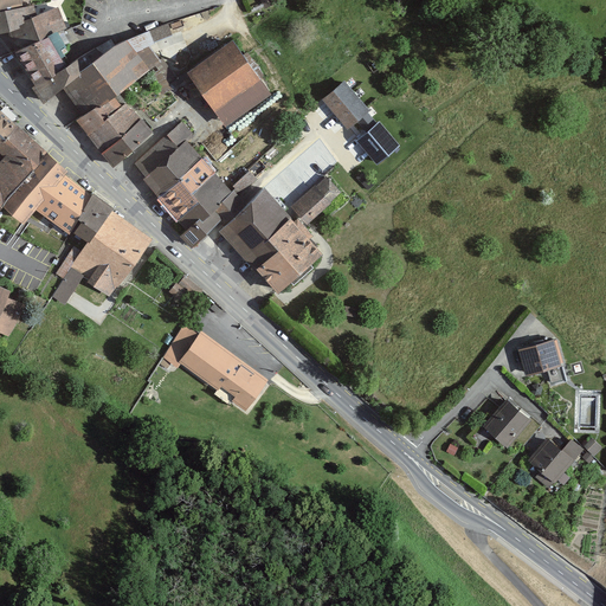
[(20,0),(0,0),(0,27),(5,26),(36,14),(33,5),(23,4),(20,0)]
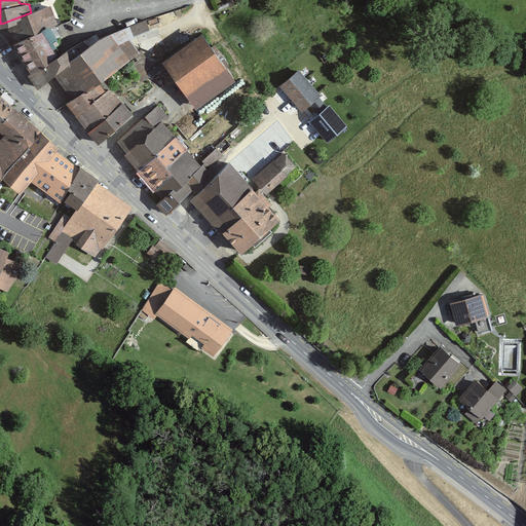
[(5,31),(0,32),(0,45),(0,46),(11,42),(42,31),(55,26),(48,6),(31,12),(4,23),(5,31)]
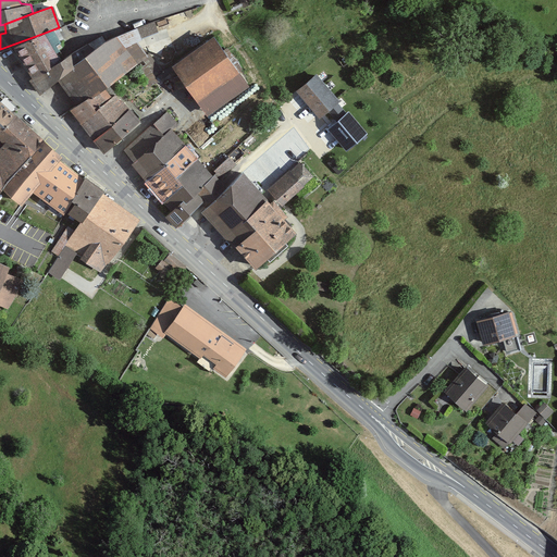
[(218,31),(170,62),(206,113),(250,83),(218,31)]
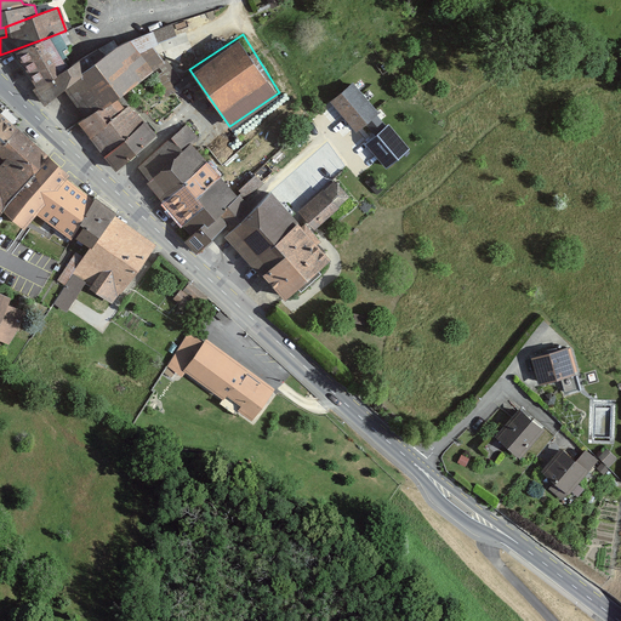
[(50,36),(13,50),(34,83),(63,62),(50,36)]
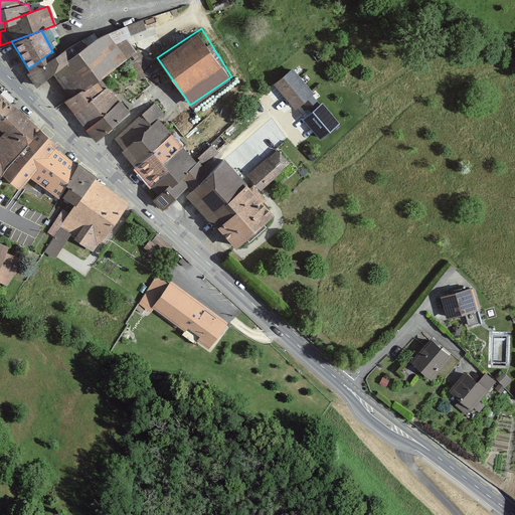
[(73,52),(52,71),(67,96),(99,76),(136,53),(127,39),(116,45),(108,33),(73,52)]
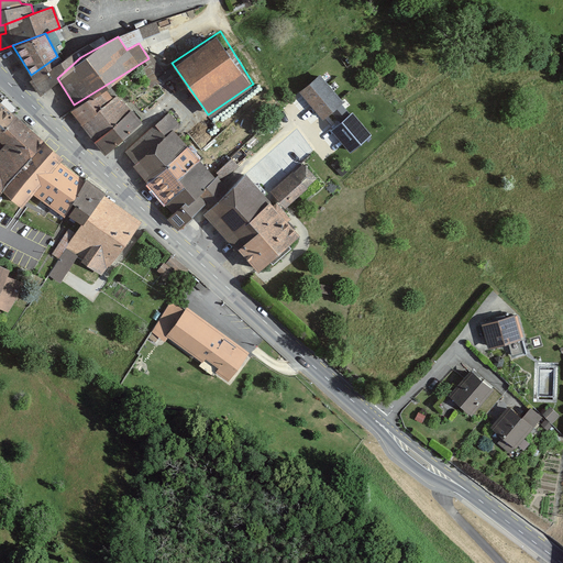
[(57,56),(31,75),(28,78),(41,94),(57,78),(80,57),(75,46),(57,56)]
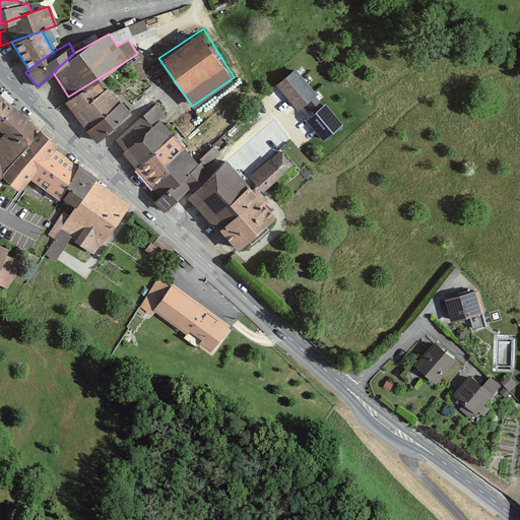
[(318,94),(296,70),(276,86),(298,112),(318,94)]
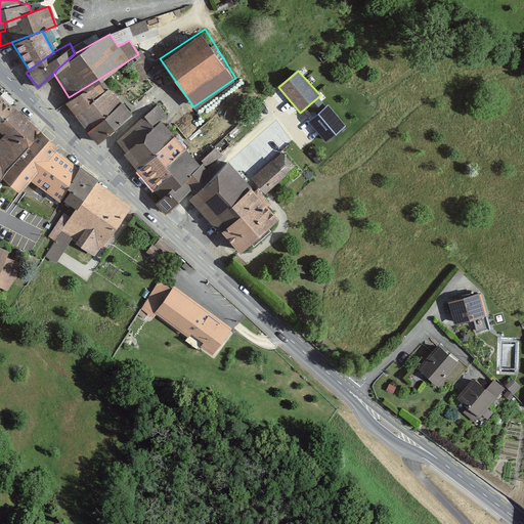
[(100,78),(69,97),(63,101),(97,143),(130,115),(100,78)]
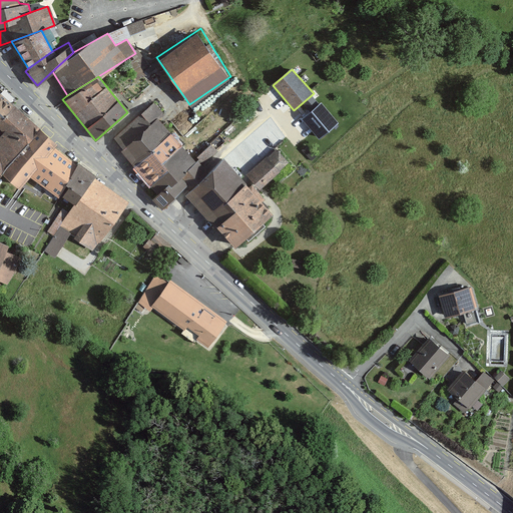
[(0,92),(0,117),(12,103),(0,92)]
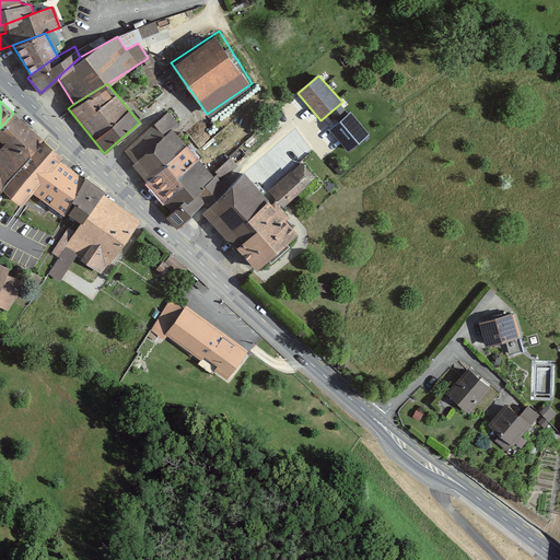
[(42,138),(13,113),(0,128),(0,190),(4,185),(42,138)]
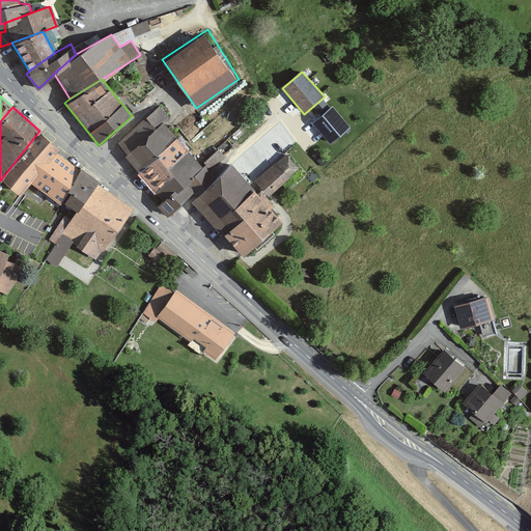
[(160,107),(116,142),(127,155),(164,120),(167,117),(160,107)]
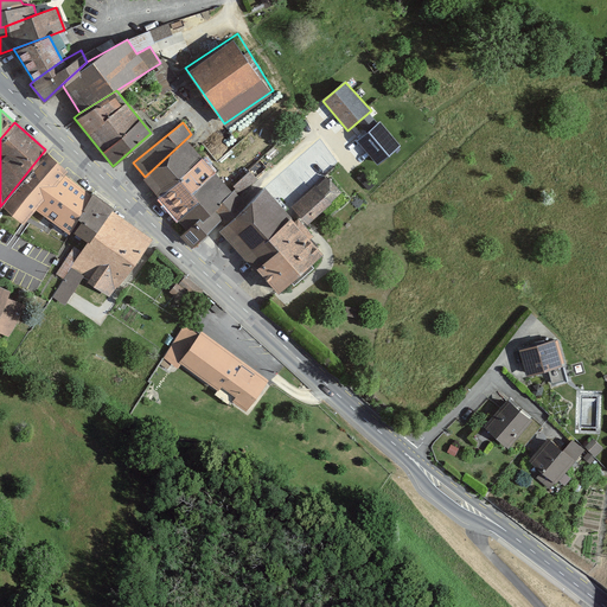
[(400,146),(379,122),(357,141),(377,165),(400,146)]
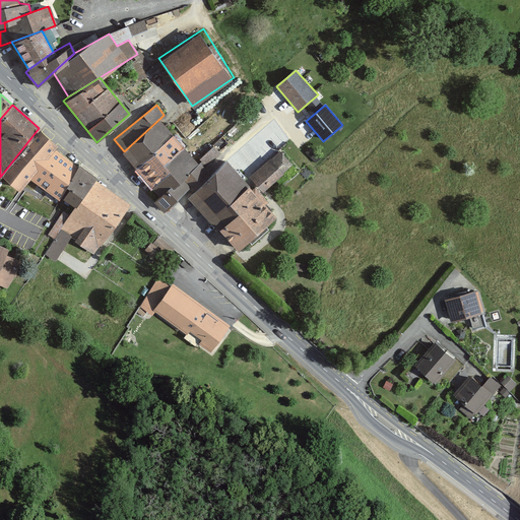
[(160,118),(124,151),(161,193),(152,201),(164,213),(186,194),(223,159),(211,148),(198,159),(183,142),(160,118)]
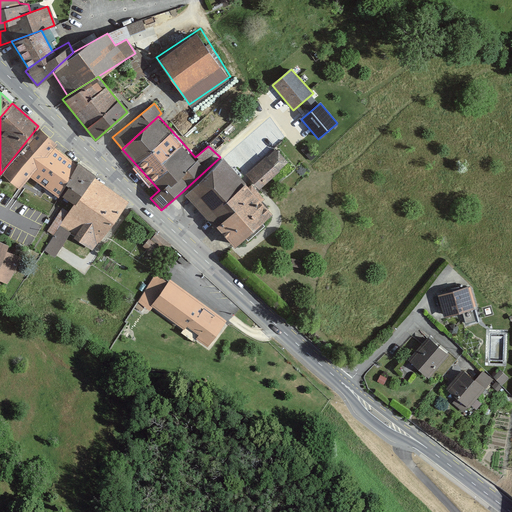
[(57,141),(38,126),(4,169),(18,180),(27,170),(71,205),(95,174),(77,160),(75,163),(54,145),(57,141)]
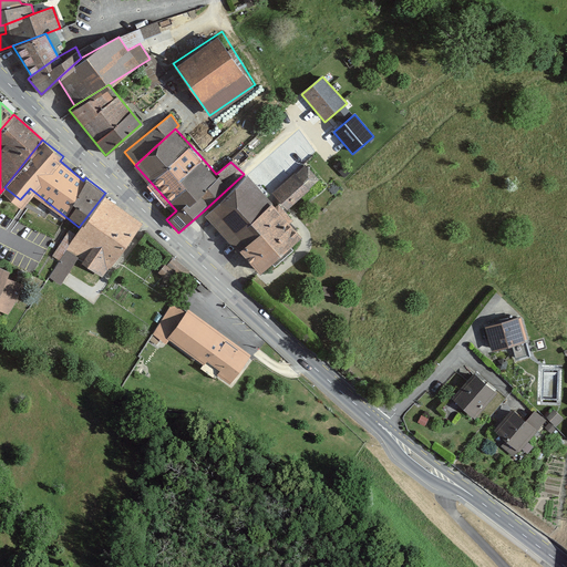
[(305,163),(274,191),(287,206),(319,179),(305,163)]
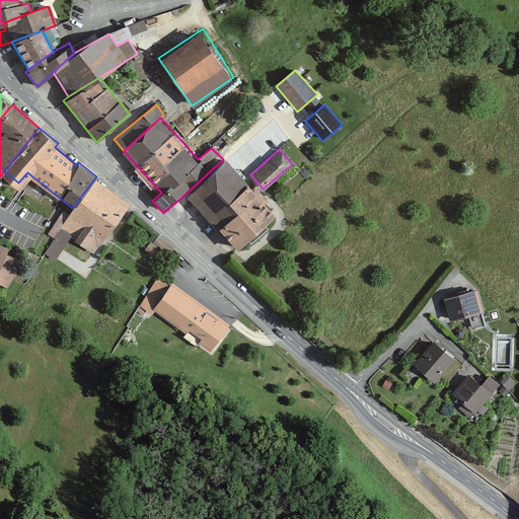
[(223,159),(186,194),(235,247),(273,213),(223,159)]
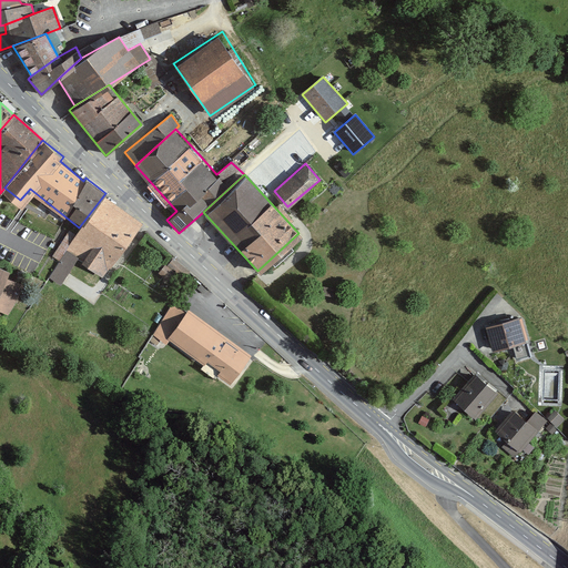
[(142,226),(105,198),(84,229),(82,227),(77,236),(67,251),(79,259),(79,260),(83,263),(82,265),(103,279),(110,269),(112,271),(142,226)]
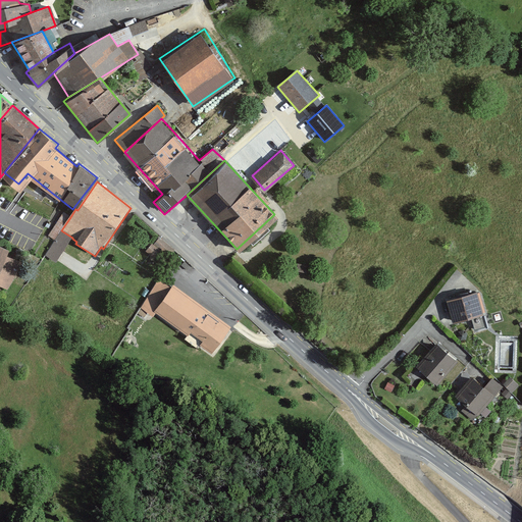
[(70,217),(63,213),(48,236),(55,241),(61,230),(70,217)]
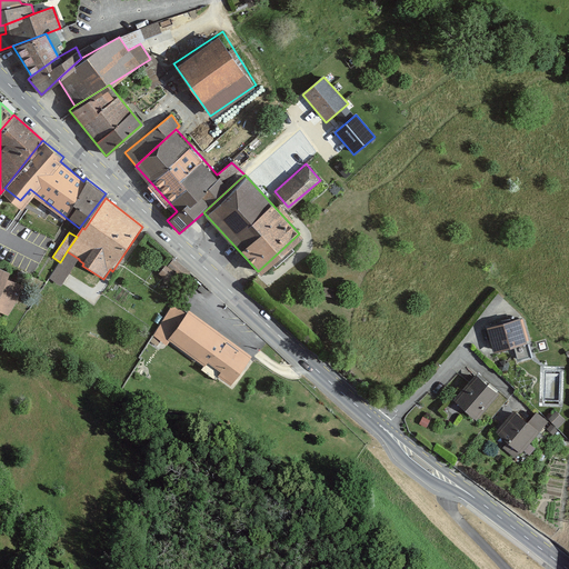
[(67,251),(60,262),(49,278),(61,287),(79,260),(79,259),(67,251)]
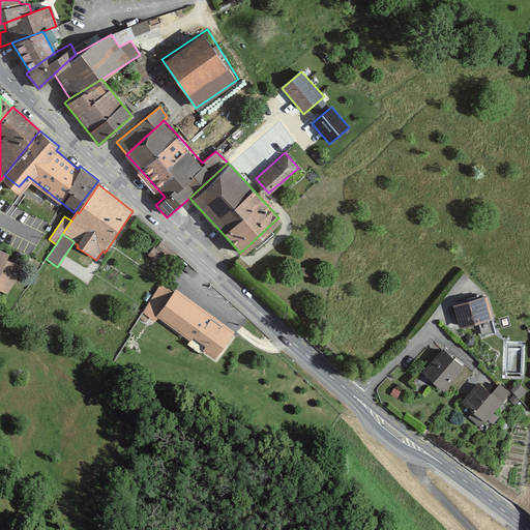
[(7,252),(0,247),(0,292),(8,296),(22,264),(5,257),(7,252)]
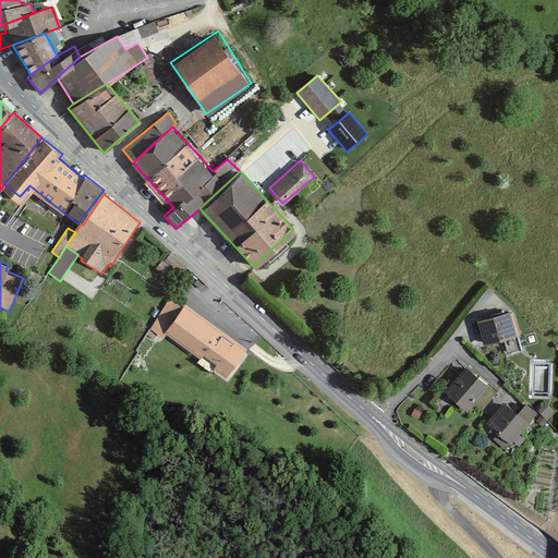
[(245,350),(183,305),(164,332),(226,377),(245,350)]
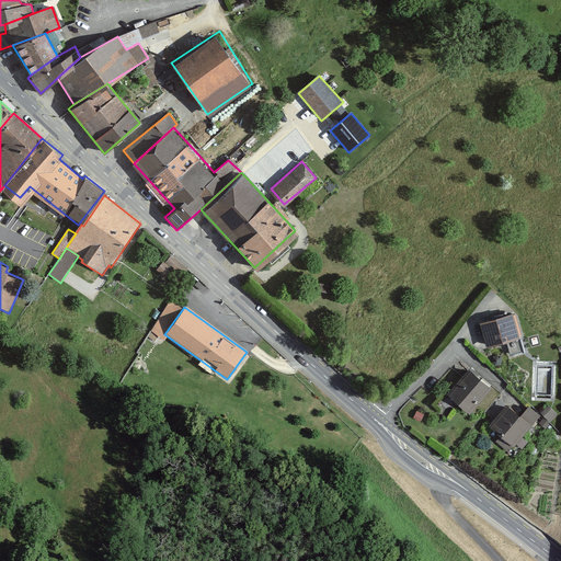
[(518,338),(512,313),(479,323),(485,346),(518,338)]
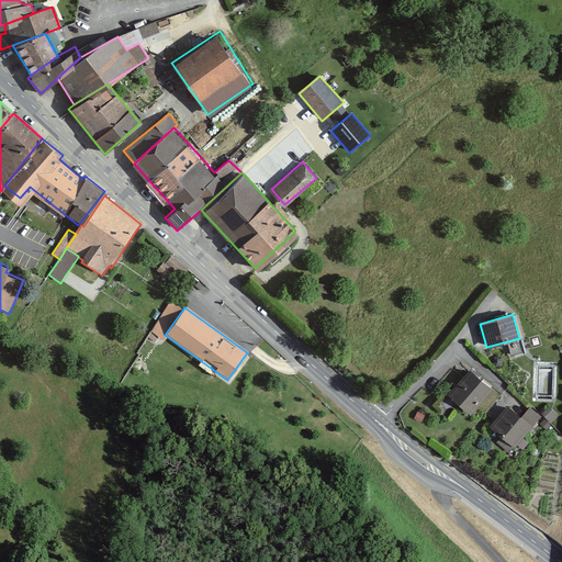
[(492,386),(468,368),(447,395),(471,414),(492,386)]
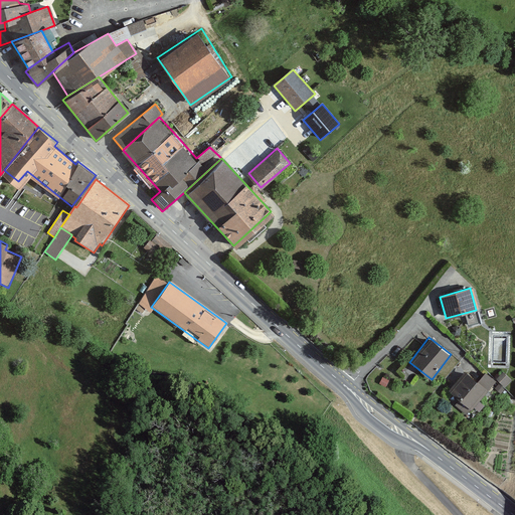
[(478,377),(465,367),(446,391),(458,399),(453,405),(467,416),(487,390),(492,392),(494,390),(501,395),(506,388),(483,371),(478,377)]
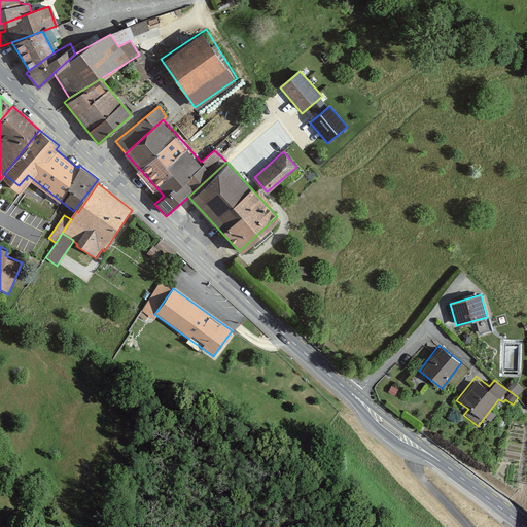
[(519,395),(524,387),(516,381),(510,388),(519,395)]
